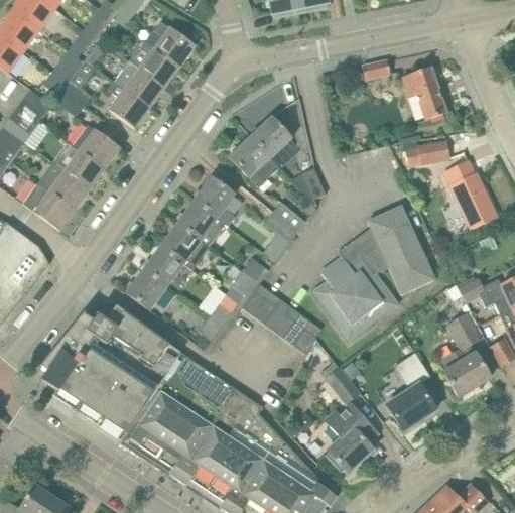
[(20,0),(14,10),(39,29),(54,7),(44,0),(20,0)]
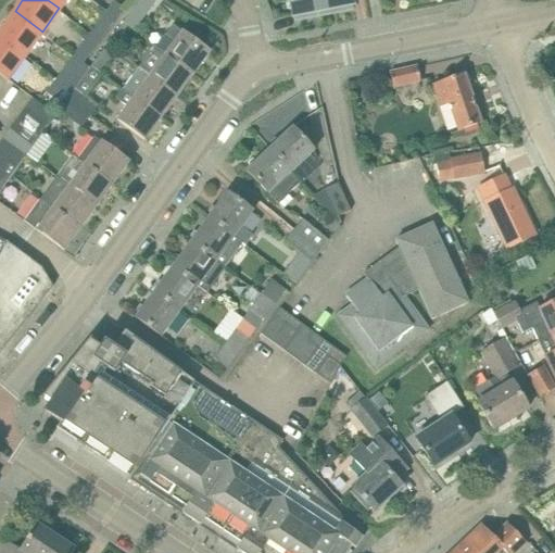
[(124,5),(117,0),(113,0),(106,9),(117,16),(124,5)]
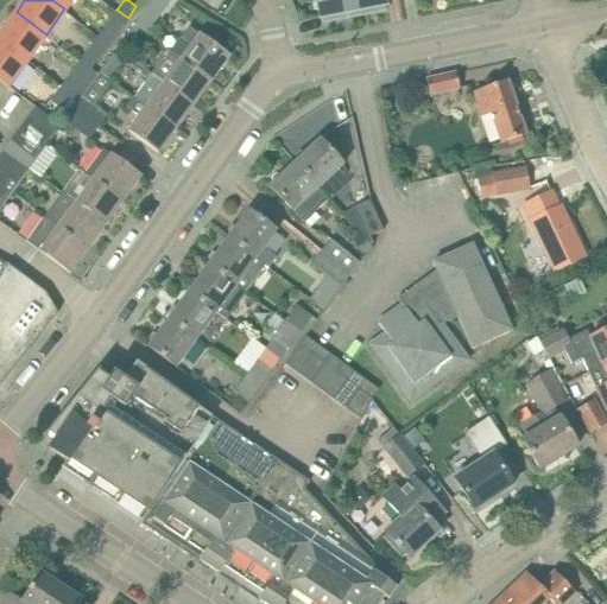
[(318,0),(321,16),(354,10),(352,0),(318,0)]
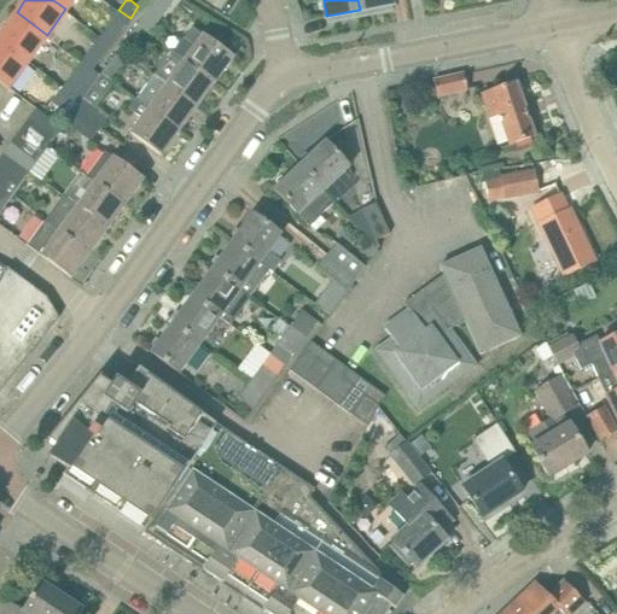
[(358,0),(360,10),(394,3),(393,0),(358,0)]
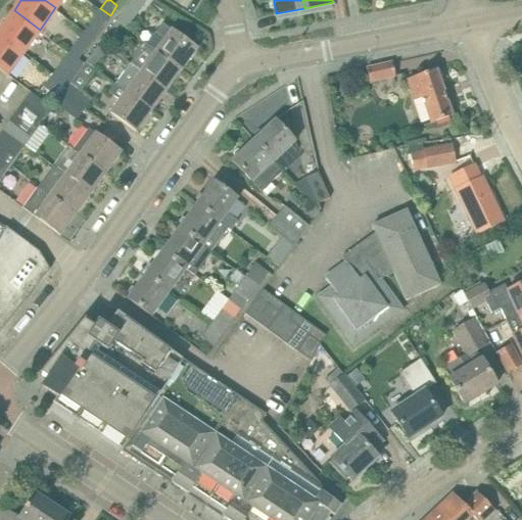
[(40,30),(14,10),(0,29),(0,33),(25,50),(40,30)]
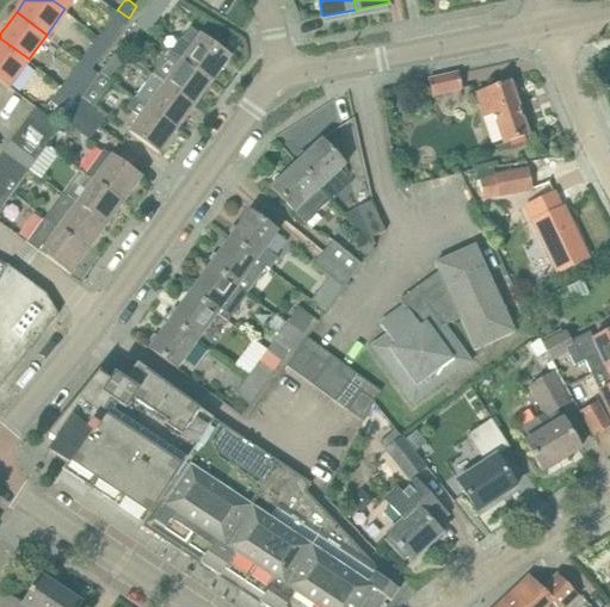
[(190,24),(183,35),(193,43),(188,51),(183,56),(213,79),(230,54),(201,32),(190,24)]
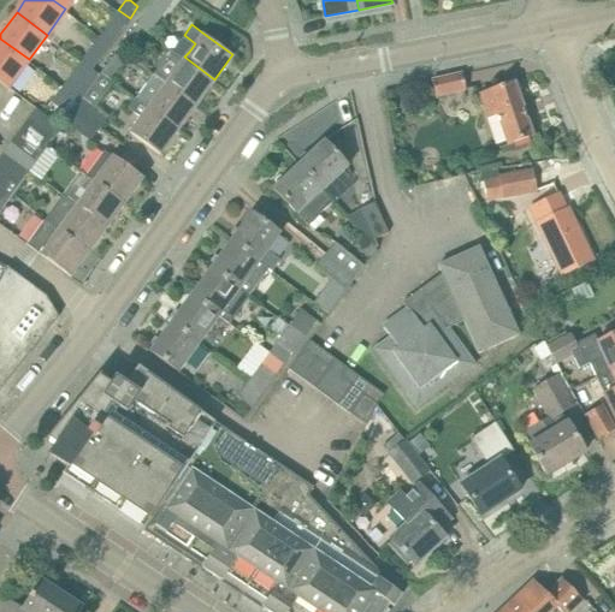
[(0,78),(10,85),(29,59),(0,39),(0,78)]
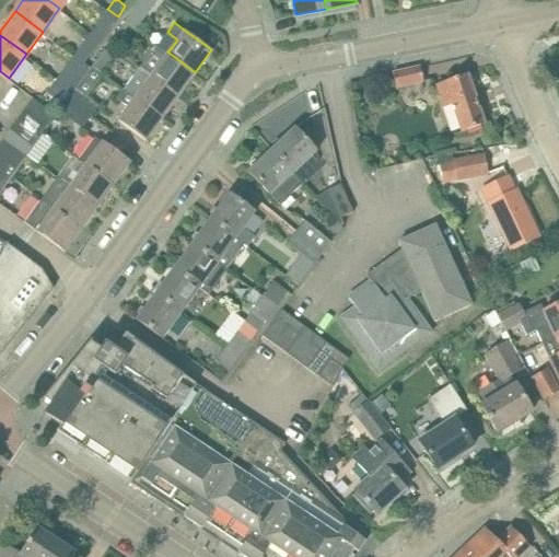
[(152,73),(179,94),(195,72),(167,51),(152,73)]
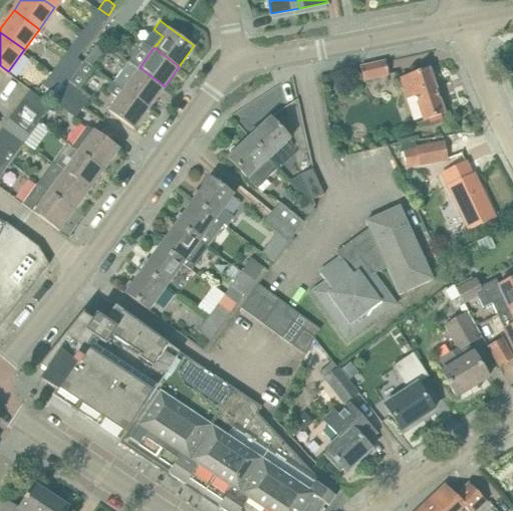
[(390,72),(387,58),(360,64),(363,77),(390,72)]
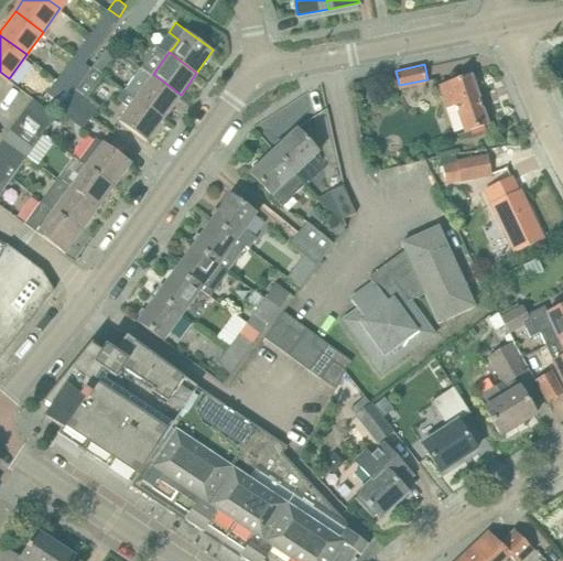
[(125,88),(164,117),(181,95),(153,74),(142,65),(125,88)]
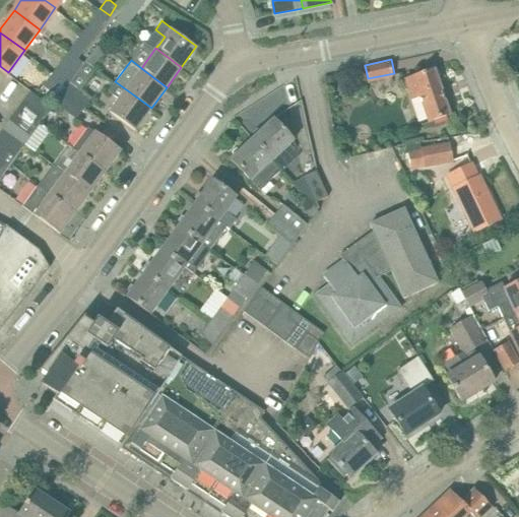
[(430,120),(432,120),(450,113),(435,67),(405,76),(412,97),(420,93),(430,120)]
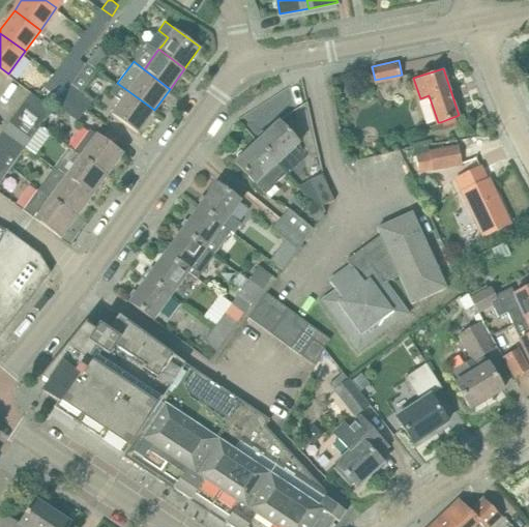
[(69,84),(64,91),(86,108),(92,97),(80,88),(71,82),(69,84)]
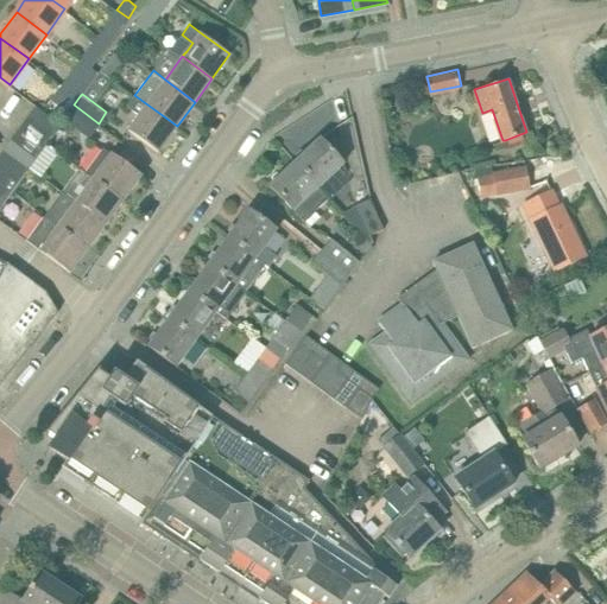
[(130,128),(140,135),(159,150),(177,126),(134,95),(127,105),(140,114),(130,128)]
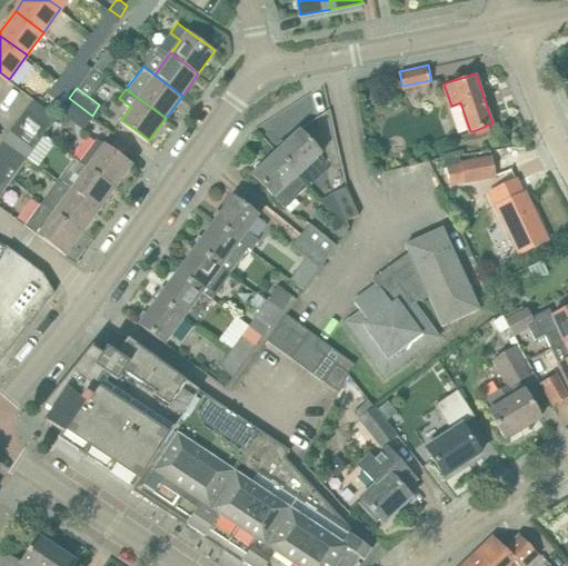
[(58,116),(52,111),(35,98),(27,109),(50,126),(58,116)]
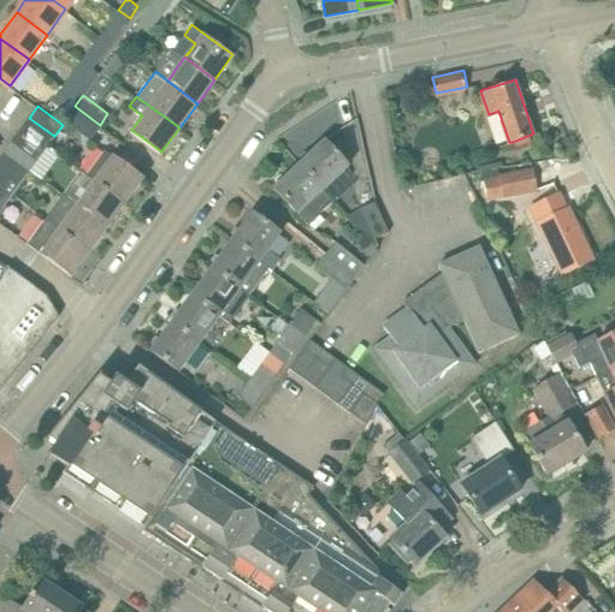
[(72,111),(66,118),(90,136),(100,125),(75,106),(72,111)]
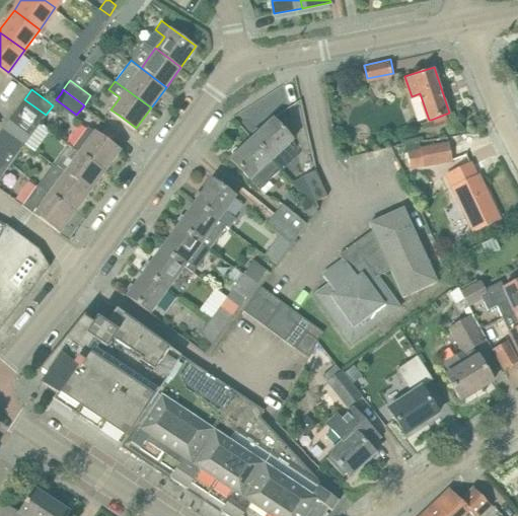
[(46,115),(24,99),(17,108),(39,125),(46,115)]
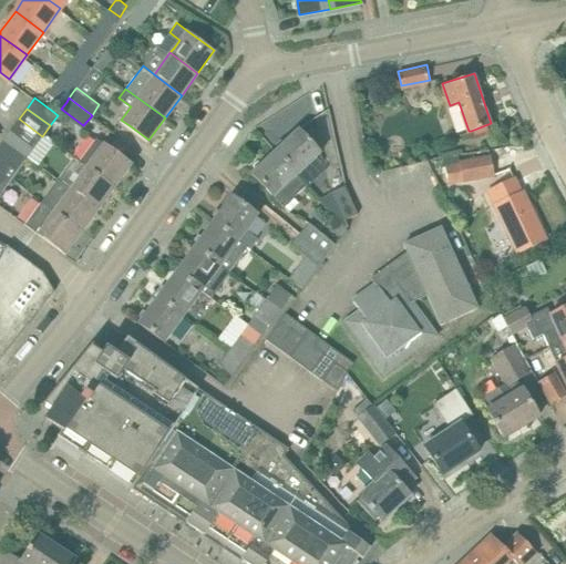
[(42,136),(19,119),(11,130),(33,146),(42,136)]
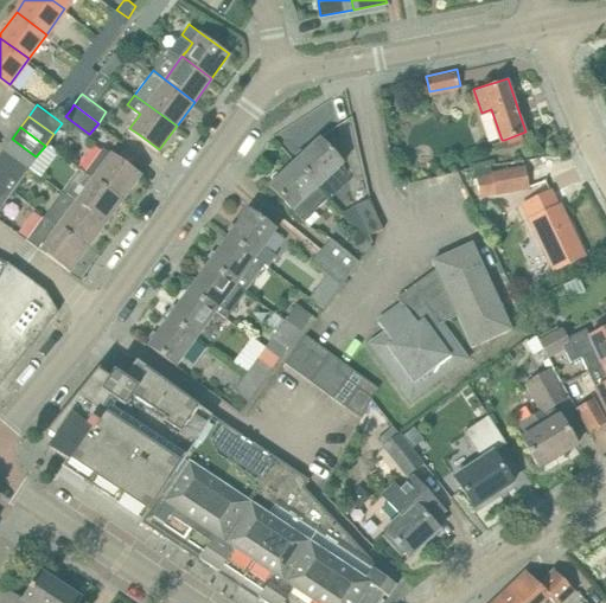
[(344,161),(336,153),(319,136),(294,159),(319,185),(344,161)]
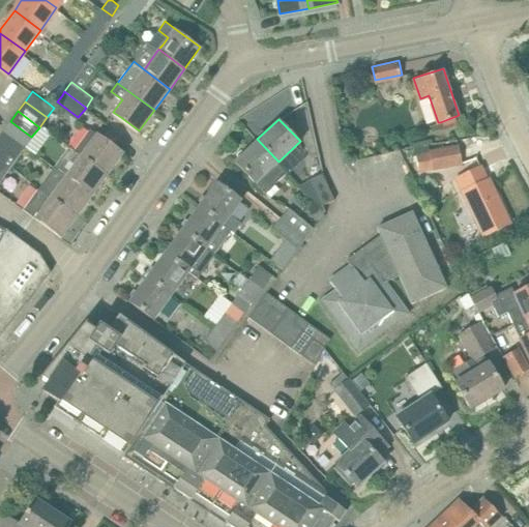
[(31,137),(10,121),(2,130),(24,147),(31,137)]
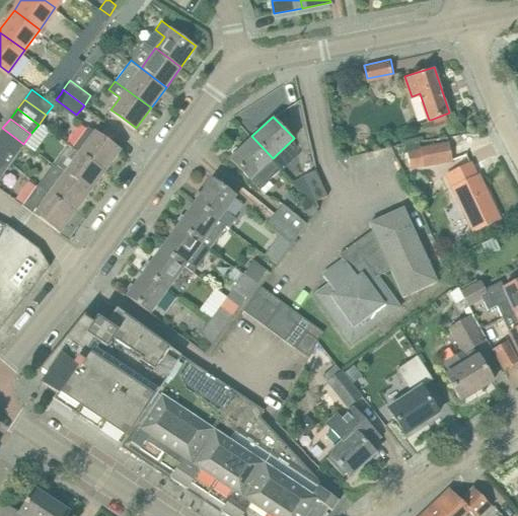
[(88,125),(73,145),(80,151),(105,169),(121,149),(104,137),(95,130),(88,125)]
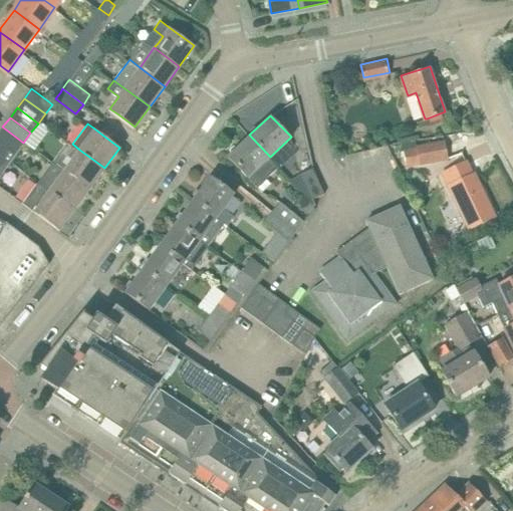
[(23,143),(2,126),(0,130),(0,140),(16,152),(23,143)]
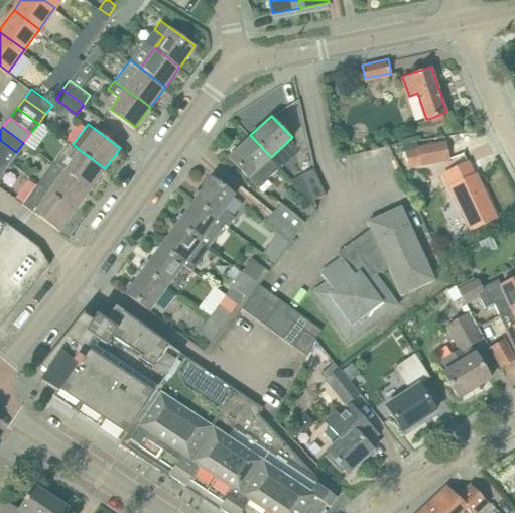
[(271,157),(250,135),(229,155),(250,177),(259,186),(280,167),(271,157)]
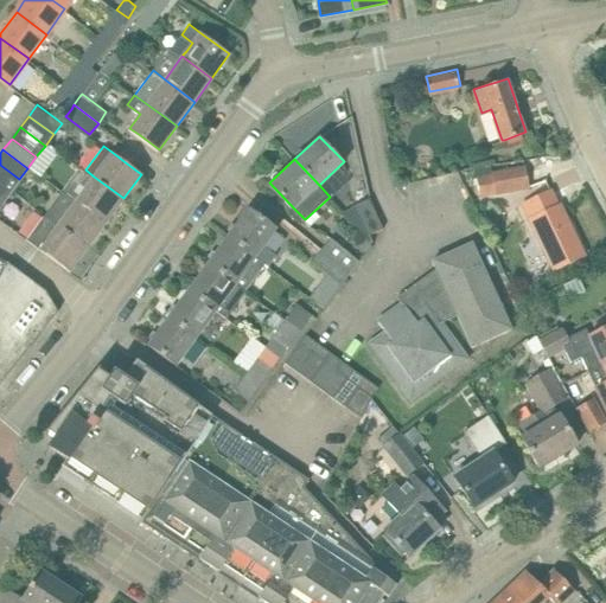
[(19,179),(0,165),(0,183),(11,191),(19,179)]
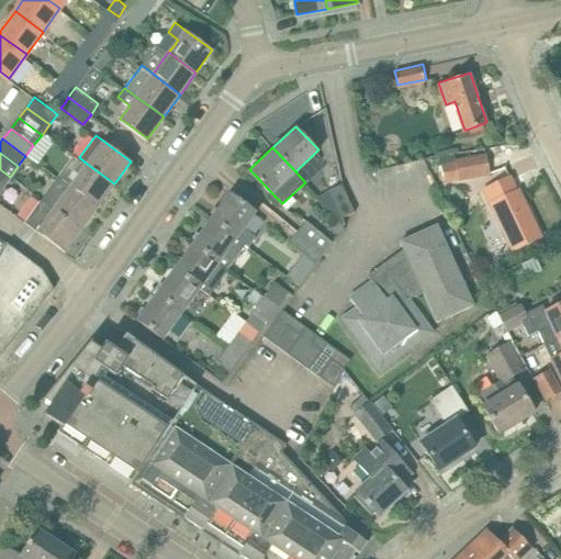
[(58,176),(98,205),(114,183),(87,164),(75,154),(58,176)]
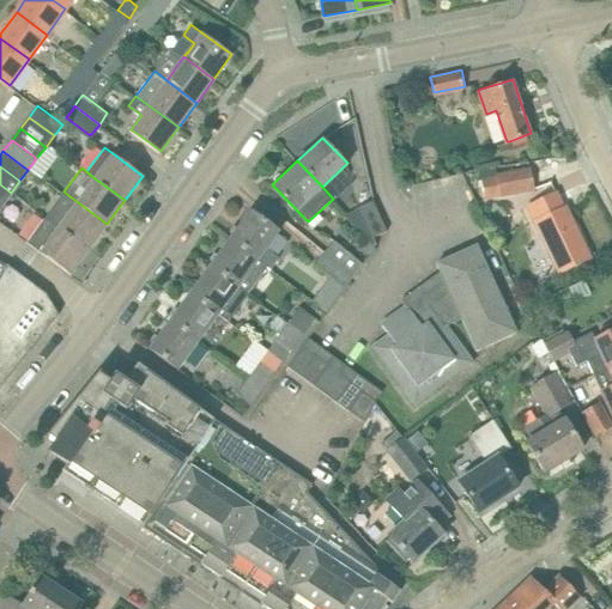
[(529,168),(497,174),(473,178),(478,198),(501,192),(533,186),(529,168)]
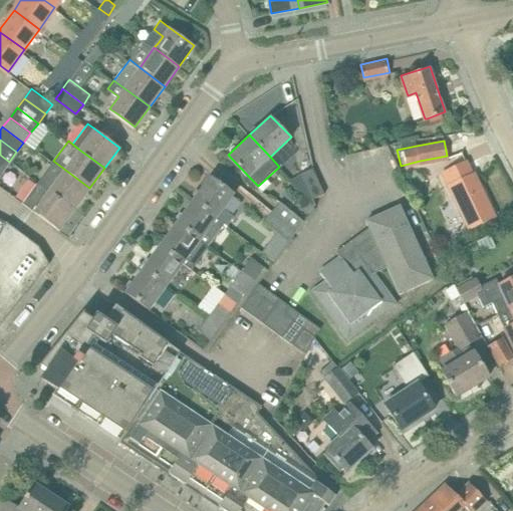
[(9,162),(0,155),(0,170),(2,172),(9,162)]
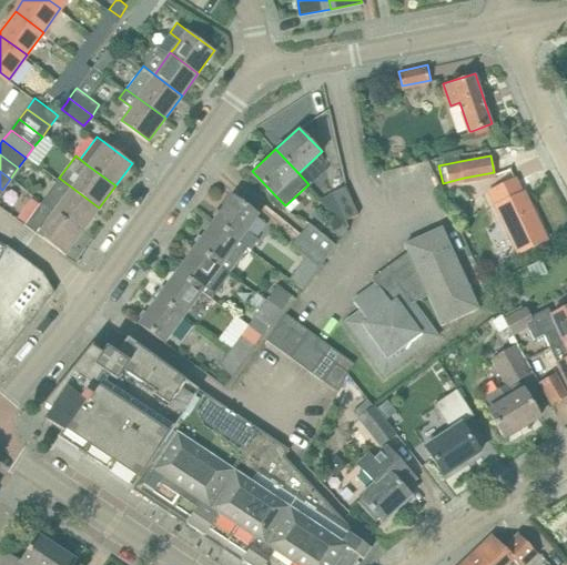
[(42,200),(83,230),(99,208),(59,178),(42,200)]
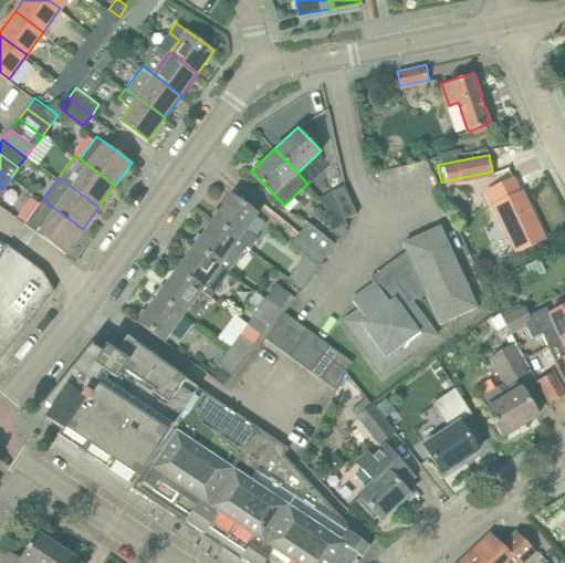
[(514,177),(499,184),(505,198),(494,204),(516,250),(545,236),(523,190),(521,190),(514,177)]
